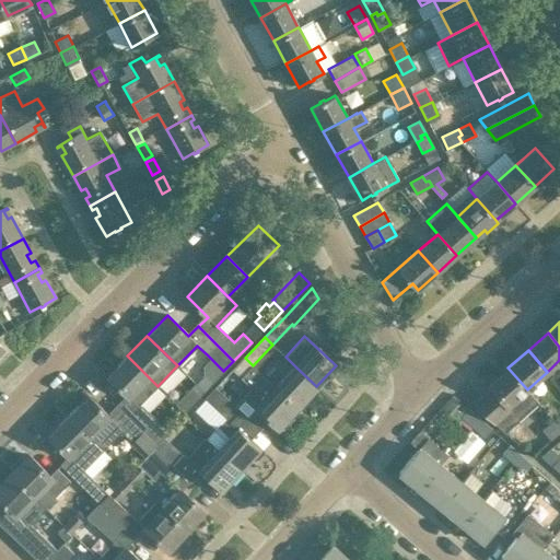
[(158,386),(127,356),(107,376),(128,397),(118,407),(156,444),(163,438),(163,436),(167,432),(139,405),(158,386)]
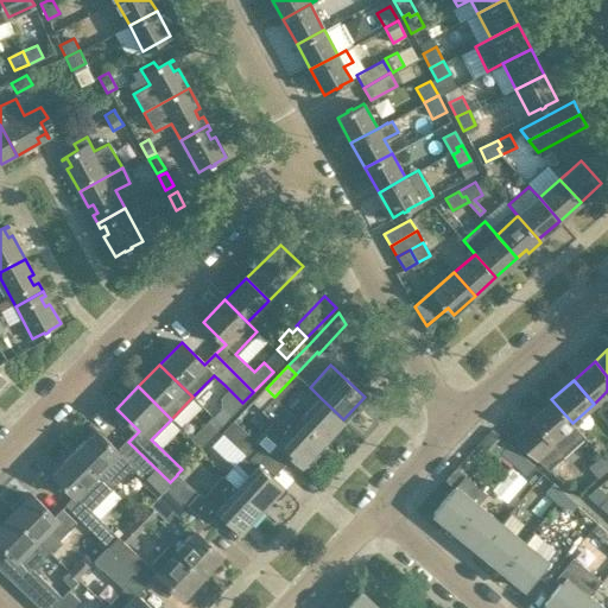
[(299,420),(274,397),(266,388),(253,403),(261,410),(287,434),(278,443),(302,466),(312,454),(316,456),(325,445),(323,443),(323,442),(299,420)]
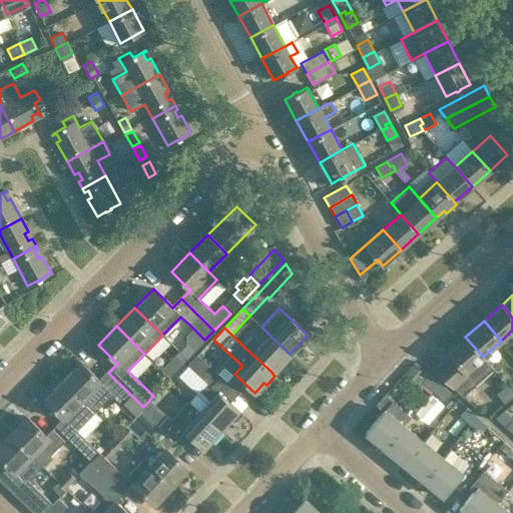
[(273,373),(290,354),(271,336),(252,355),(273,373)]
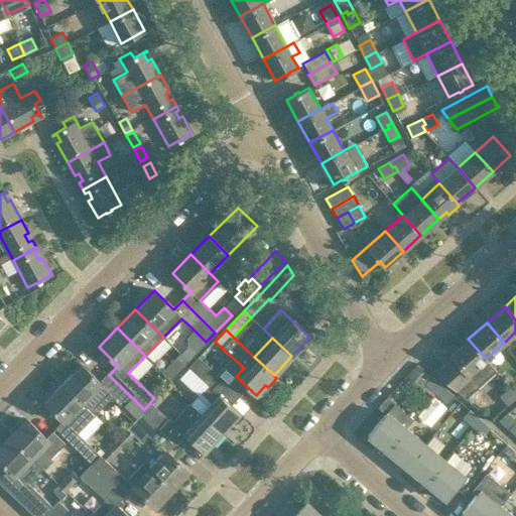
[(494,369),(486,359),(468,339),(450,355),(453,358),(437,372),(463,396),(494,369)]
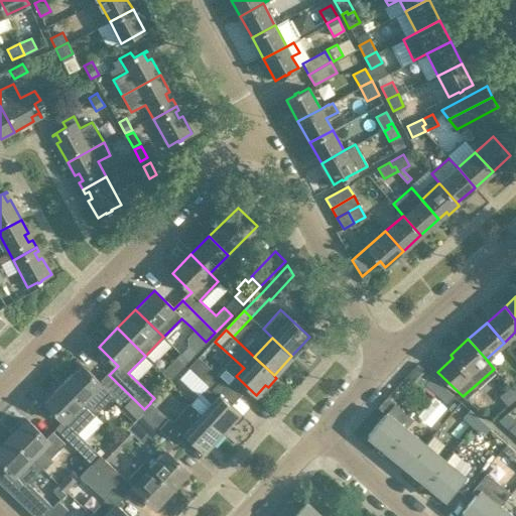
[(179,353),(161,372),(169,379),(187,361),(179,353)]
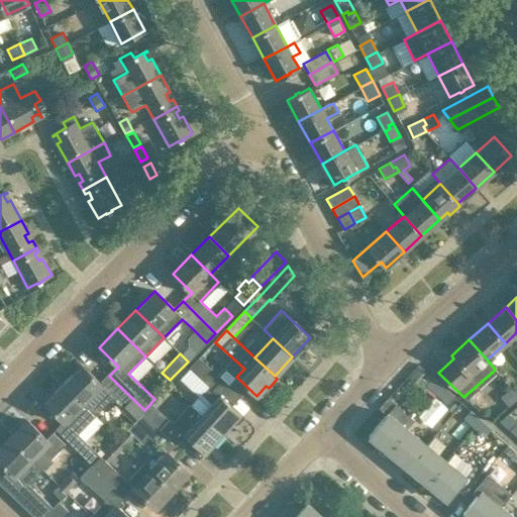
[(240,414),(220,395),(219,396),(213,390),(221,381),(221,380),(199,358),(189,369),(207,386),(190,404),(222,433),(240,414)]
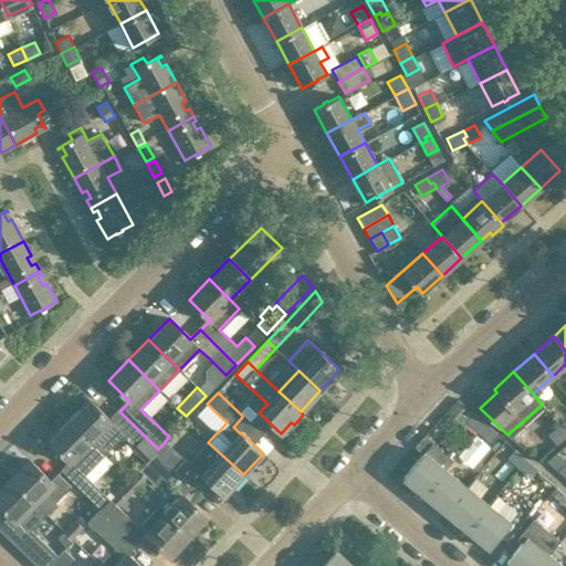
[(144,436),(119,411),(111,420),(90,399),(70,420),(94,443),(104,454),(116,442),(122,437),(133,447),(136,444),(144,436)]
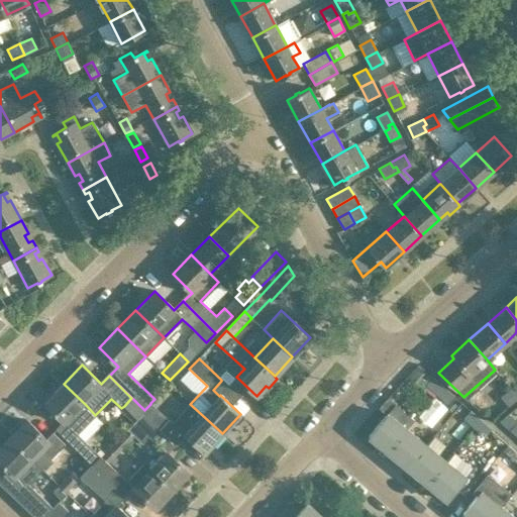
[(436,393),(442,387),(432,379),(427,385),(436,393)]
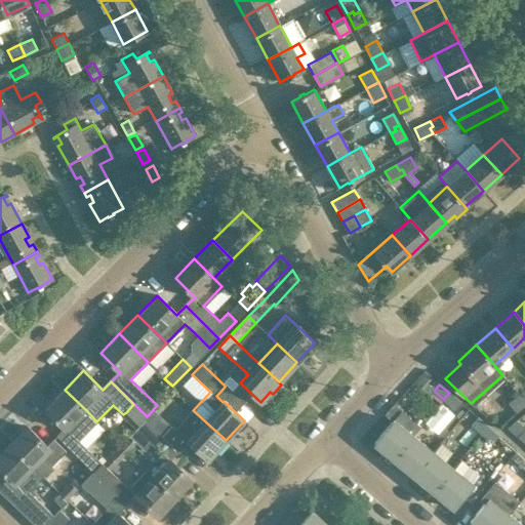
[(102,462),(78,440),(96,421),(87,411),(65,390),(45,409),(65,428),(56,436),(93,472),(102,462)]
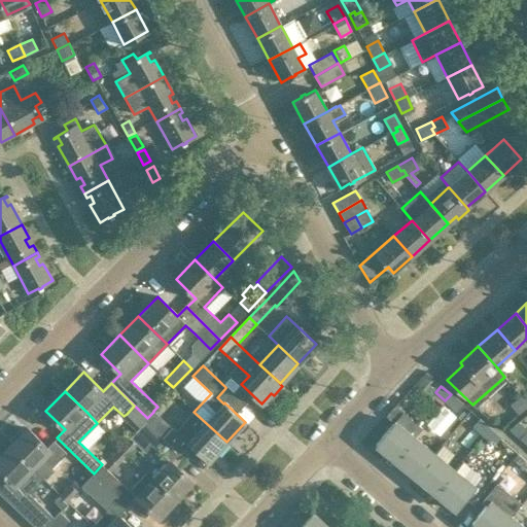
[(445,400),(456,410),(461,403),(451,394),(445,400)]
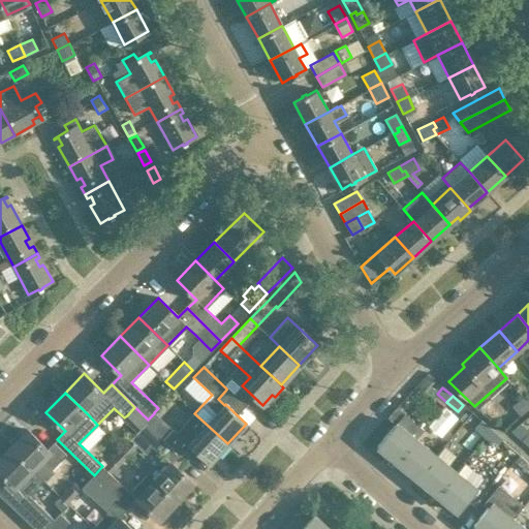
[(528,404),(523,397),(511,406),(519,415),(528,406),(528,404)]
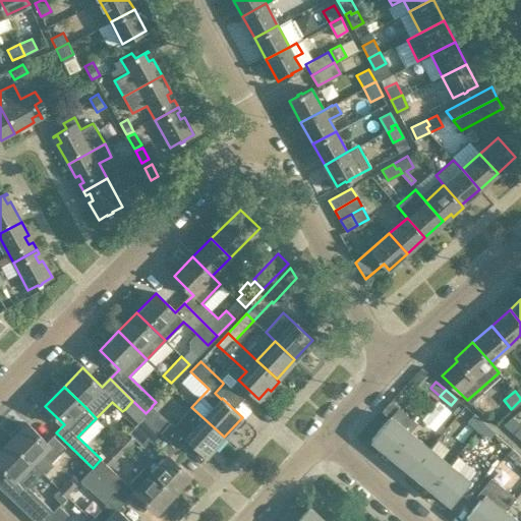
[(170,423),(162,432),(178,448),(186,440),(206,457),(224,437),(191,407),(174,426),(170,423)]
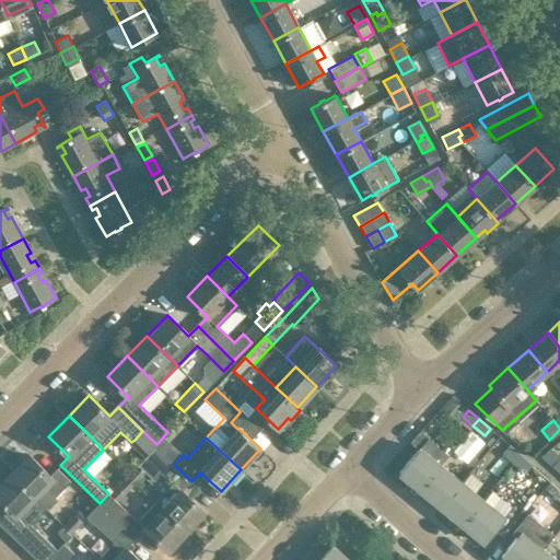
[(513,463),(521,455),(509,445),(502,453),(513,463)]
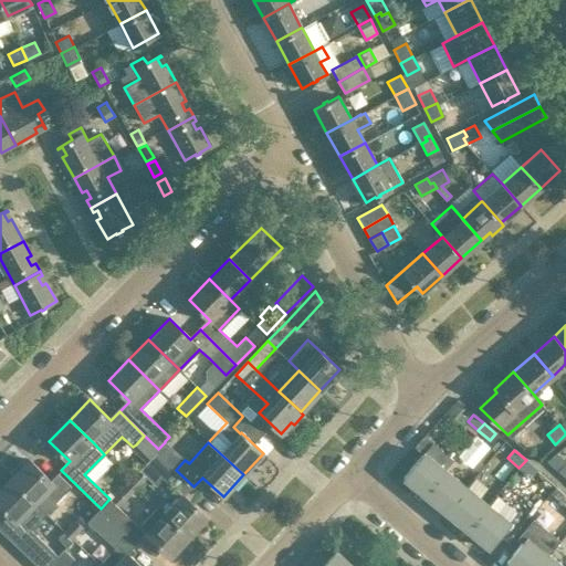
[(206,516),(182,495),(190,488),(194,488),(194,486),(156,451),(150,458),(138,471),(154,485),(161,478),(175,489),(157,506),(187,535),(189,534),(192,536),(201,527),(198,524),(206,516)]
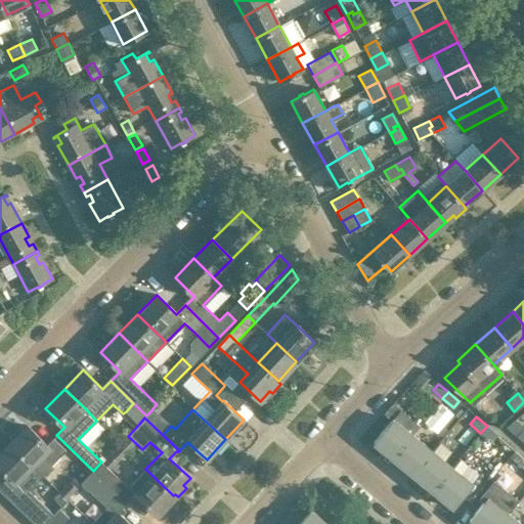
[(394,459),(412,435),(393,419),(374,442),(394,459)]
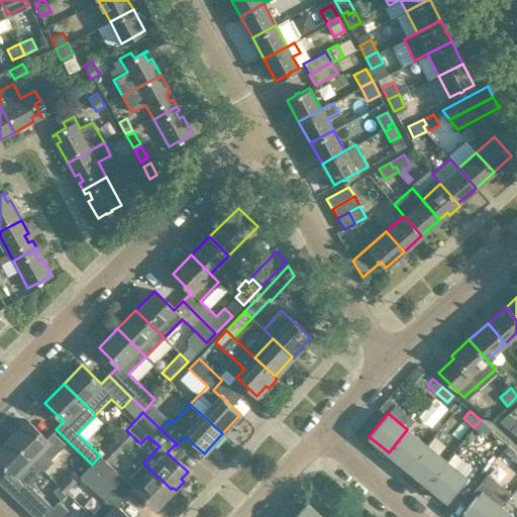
[(499,421),(516,437),(516,421),(508,413),(499,421)]
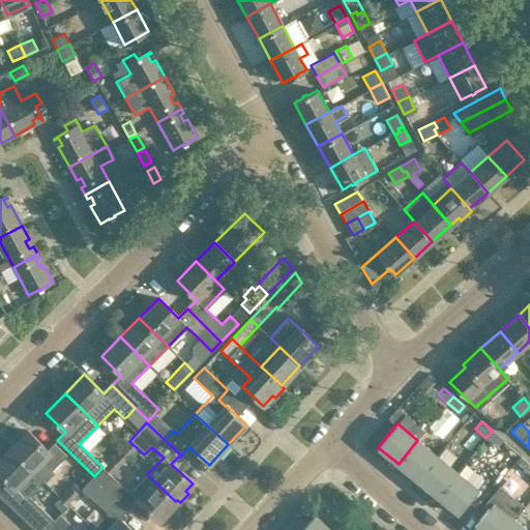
[(32,469),(41,459),(53,470),(67,454),(54,442),(48,449),(28,430),(21,438),(17,434),(9,442),(12,446),(10,447),(32,469)]
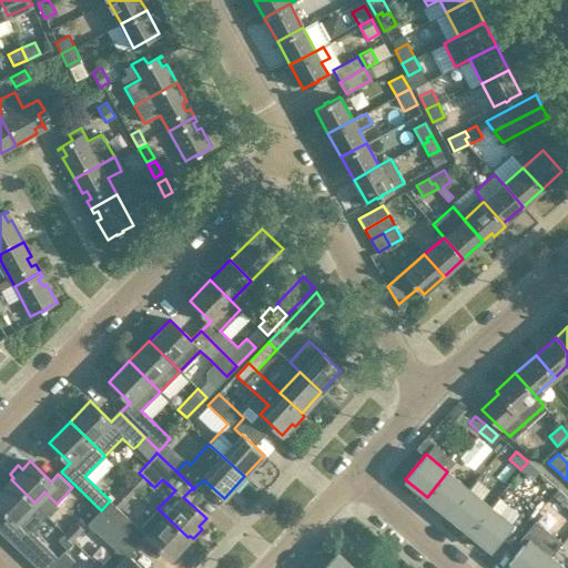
[(538,472),(528,462),(520,469),(531,479),(538,472)]
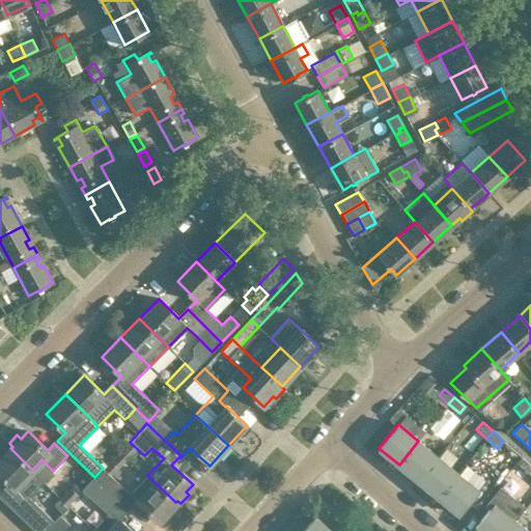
[(419,480),(438,457),(418,441),(399,465),(419,480)]
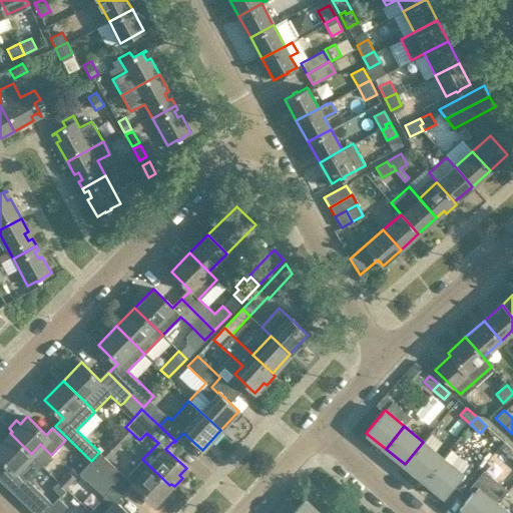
[(41,465),(30,455),(31,454),(10,433),(0,443),(0,457),(2,460),(0,461),(0,480),(20,499),(32,487),(26,481),(41,465)]
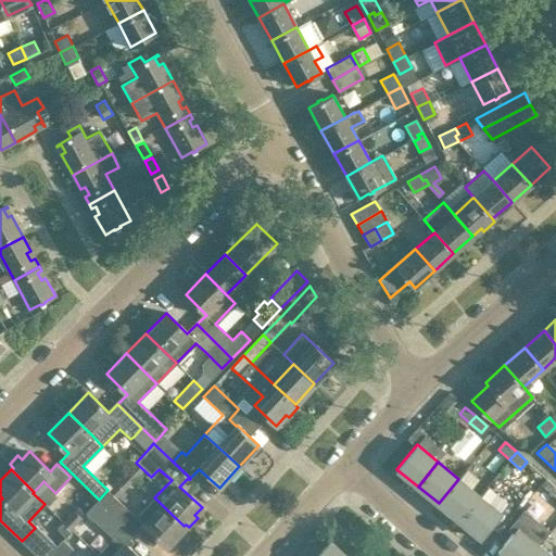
[(115,497),(134,478),(126,471),(99,501),(136,535),(144,526),(136,518),(115,497)]
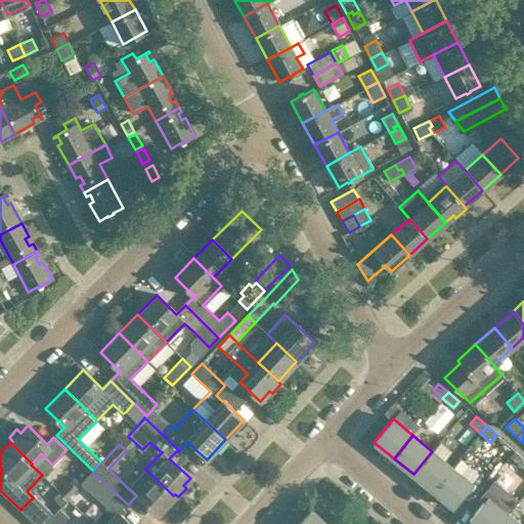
[(433,490),(452,468),(432,451),(413,474),(433,490)]
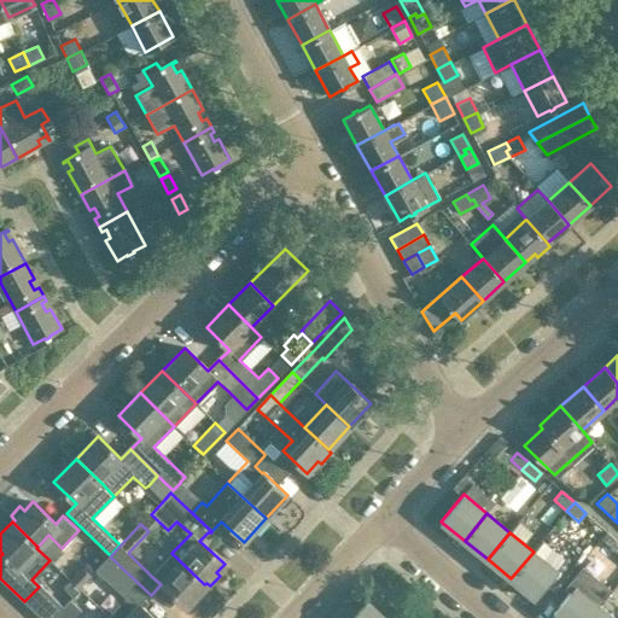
[(535,598),(557,571),(534,552),(511,578),(535,598)]
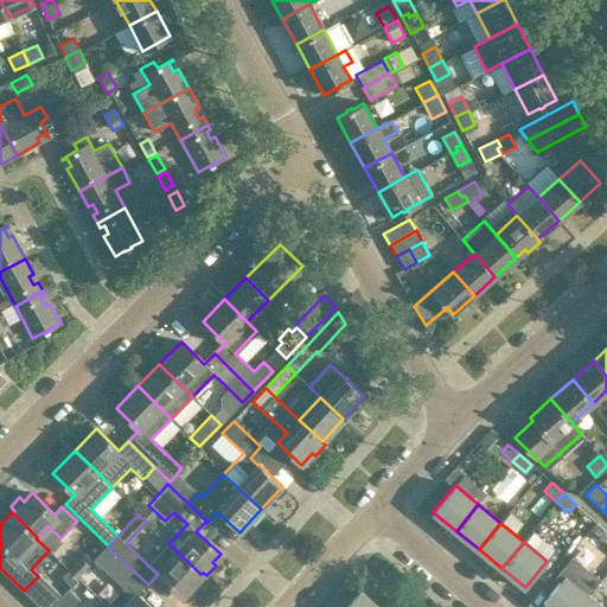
[(200,574),(168,543),(148,566),(181,595),(200,574)]
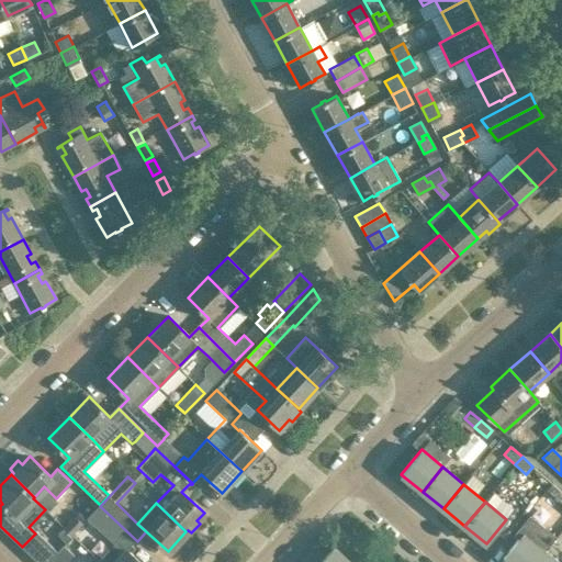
[(98,506),(86,519),(112,544),(116,539),(128,551),(137,541),(100,506),(99,507),(98,506)]
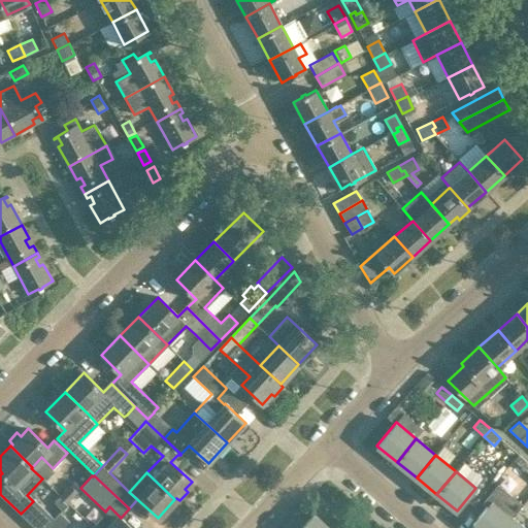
[(78,491),(70,484),(59,495),(67,502),(78,491)]
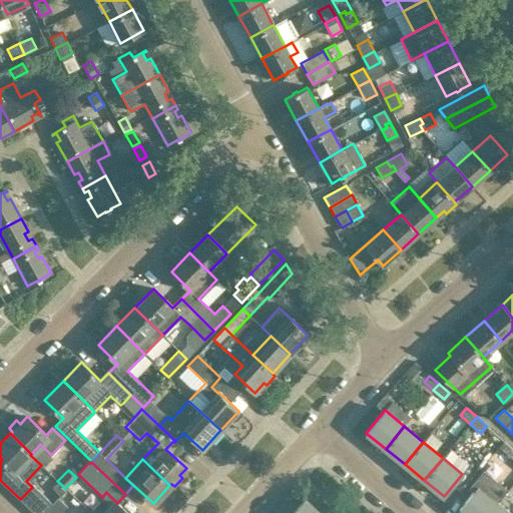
[(474,491),(459,509),(463,512),(488,512),(497,503),(507,491),(483,471),(470,487),(474,491)]
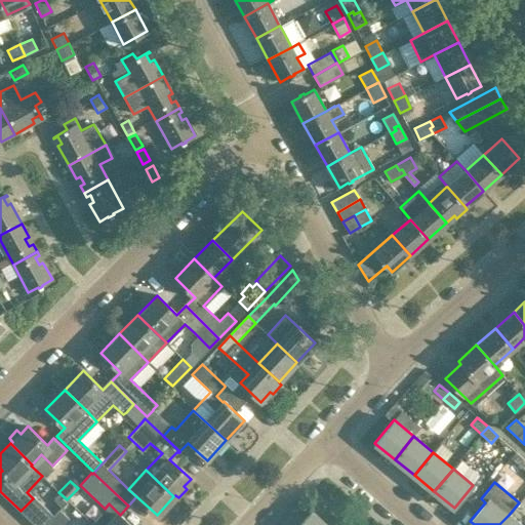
[(61,507),(67,500),(58,493),(52,499),(61,507)]
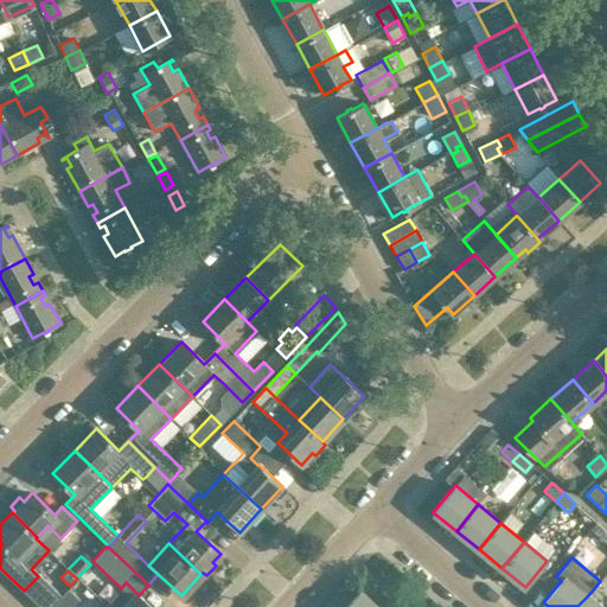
[(39,574),(38,576),(24,590),(40,606),(51,606),(62,596),(61,594),(39,574)]
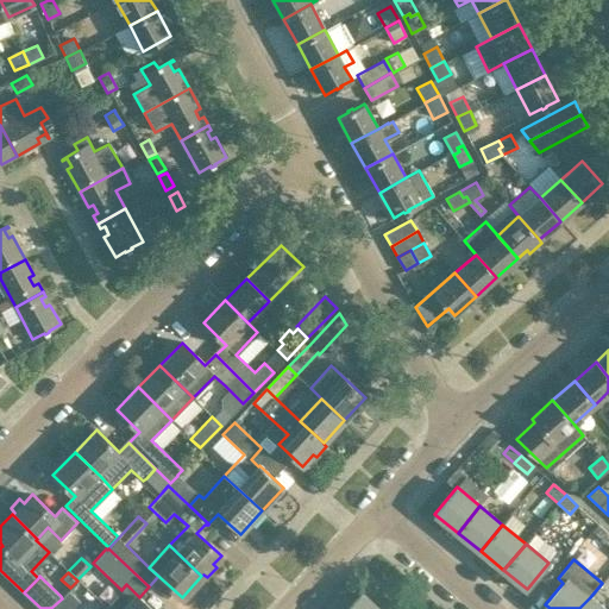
[(107,606),(110,608),(152,608),(139,597),(126,584),(121,590),(107,606)]
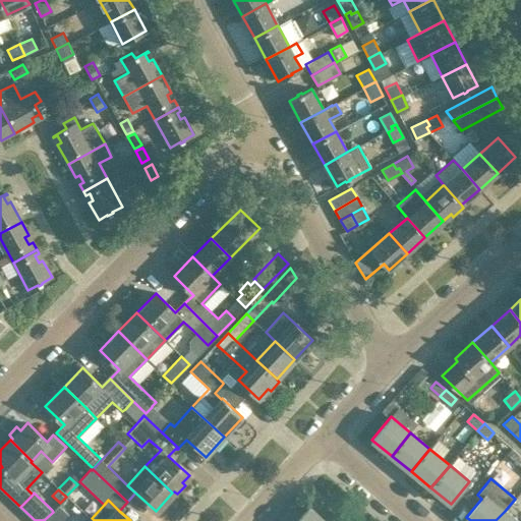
[(44,520),(60,520),(67,514),(58,507),(53,512),(44,520)]
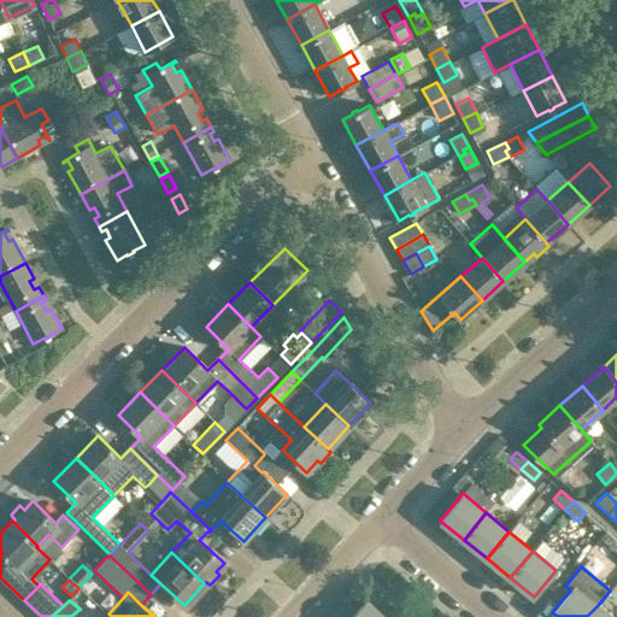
[(330,616),(383,616),(365,600),(357,611),(346,601),(330,616)]
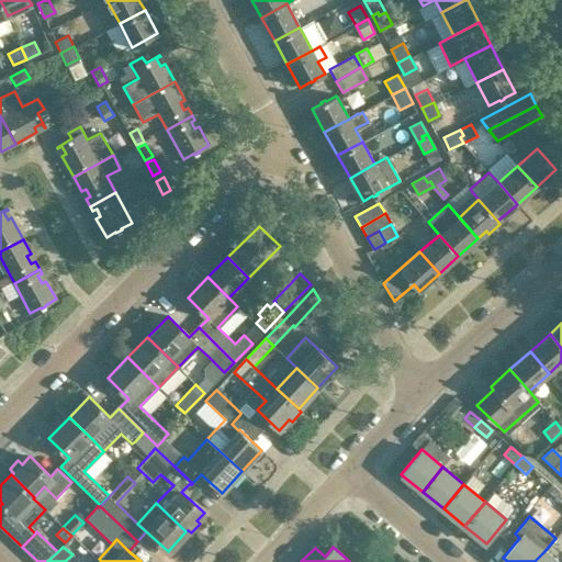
[(558,561),(544,551),(535,561),(558,561)]
